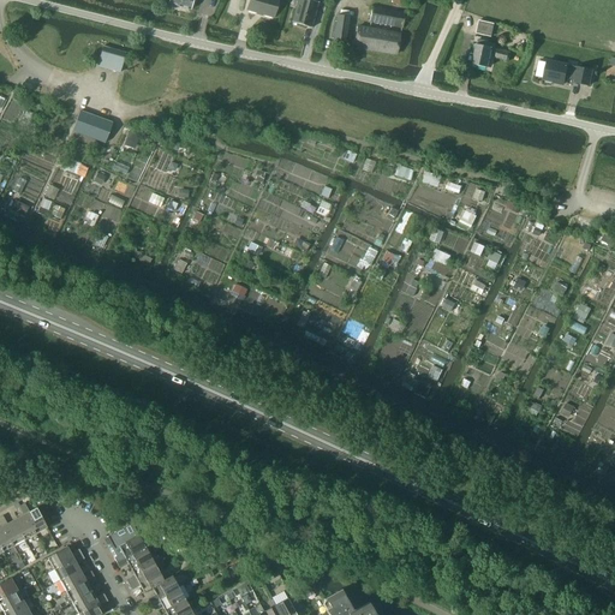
[(168,0),(168,4),(190,10),(192,0),(168,0)]
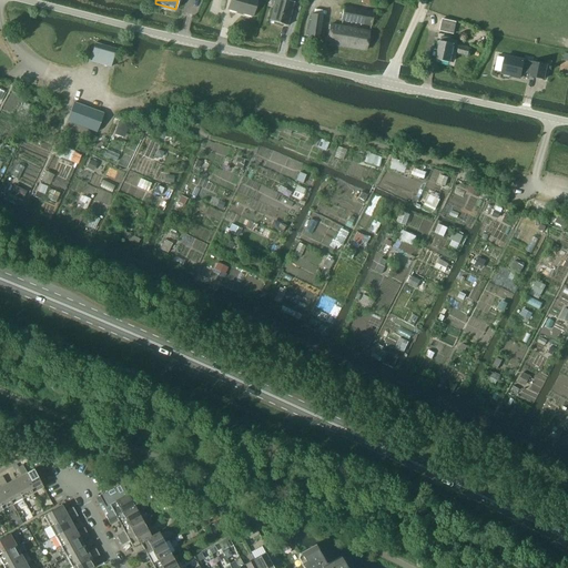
[(230,0),(229,9),(253,17),(256,0),(230,0)]
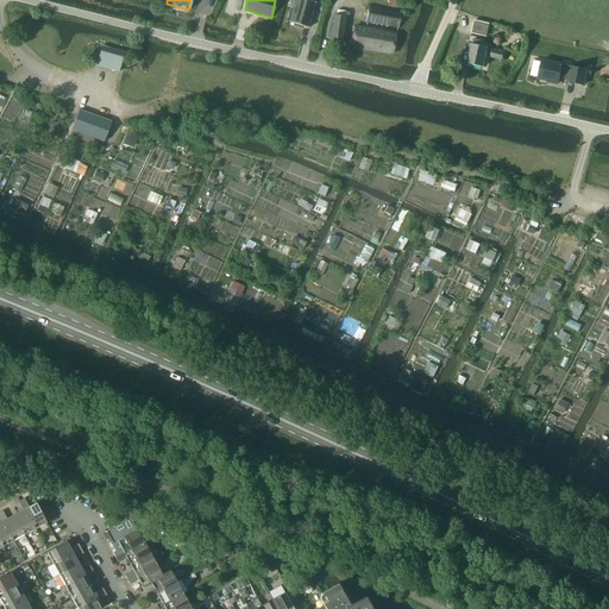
[(295,0),(289,22),(289,23),(308,27),(315,4),(315,2),(306,0),(295,0)]
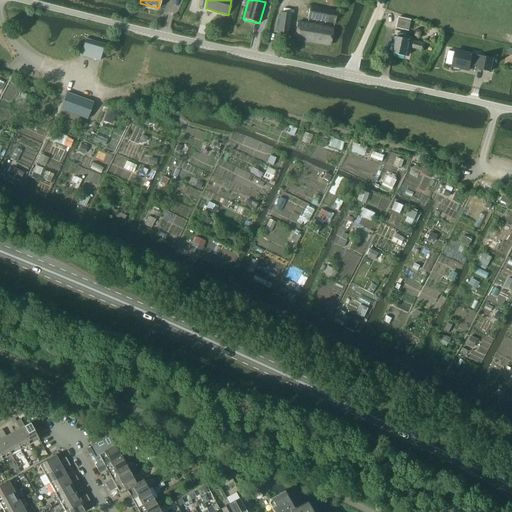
[(308,19),(334,23),(336,10),(310,6),(308,19)]
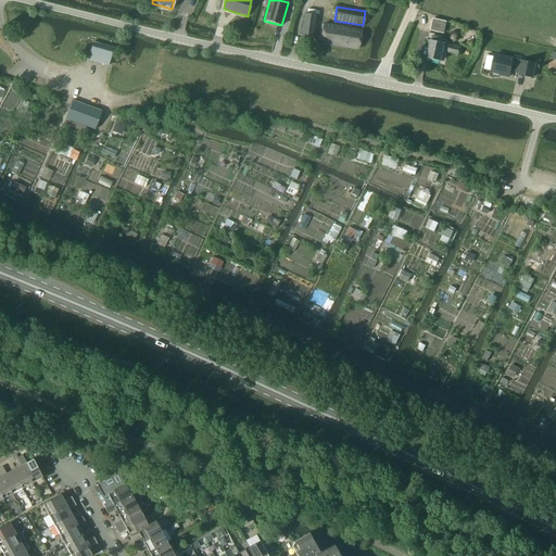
[(301,39),(312,41),(316,15),(305,13),(301,39)]
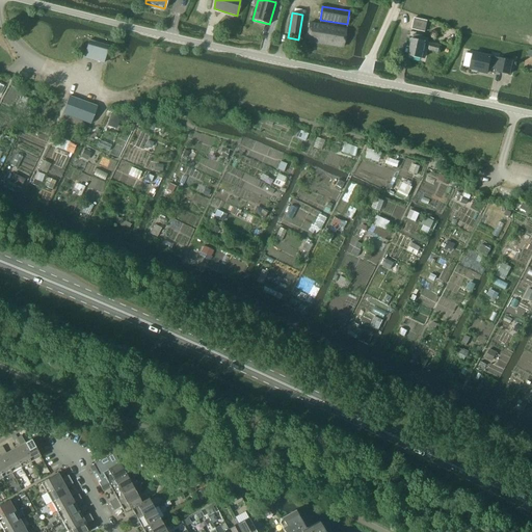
[(428,21),(415,18),(411,29),(425,32),(428,21)]
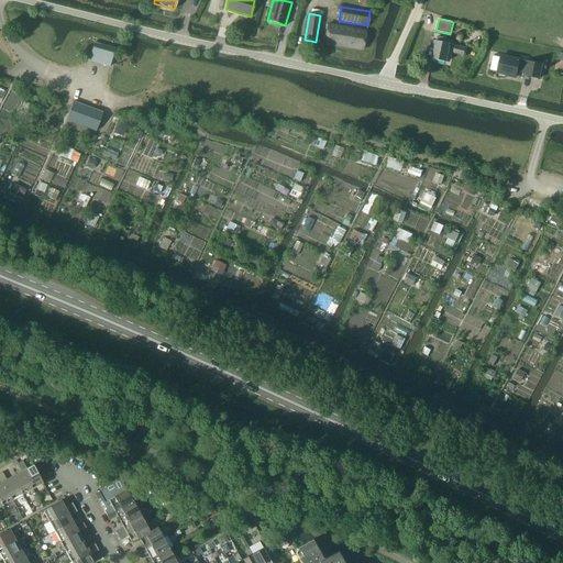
[(324,43),(363,50),(366,31),(328,24),(324,43)]
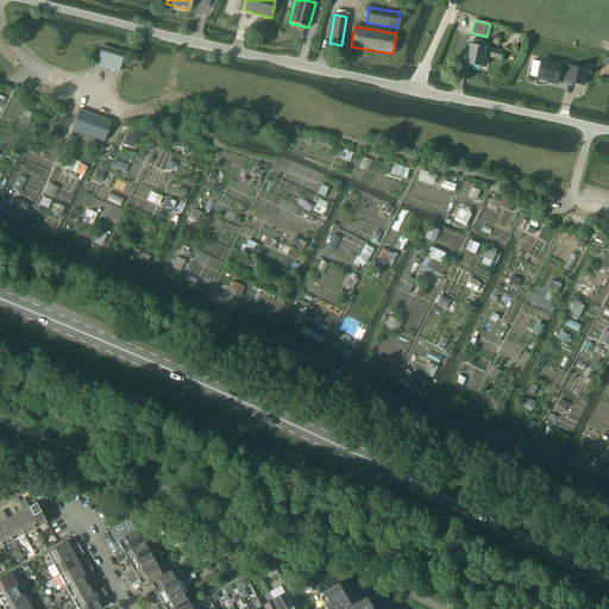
[(468,63),(483,67),(488,48),(481,45),(482,41),(473,39),(472,44),(468,63)]
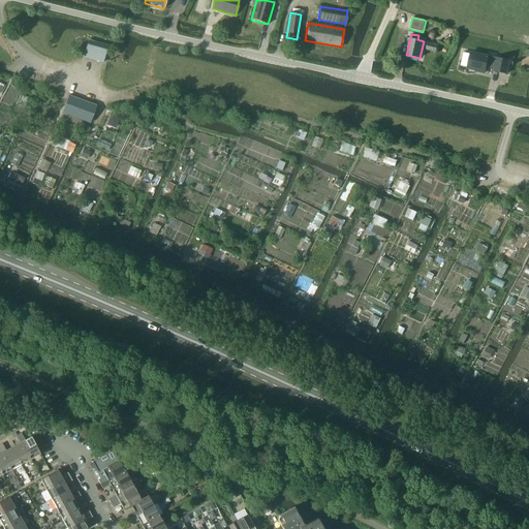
[(88,40),(84,57),(103,62),(109,45),(88,40)]
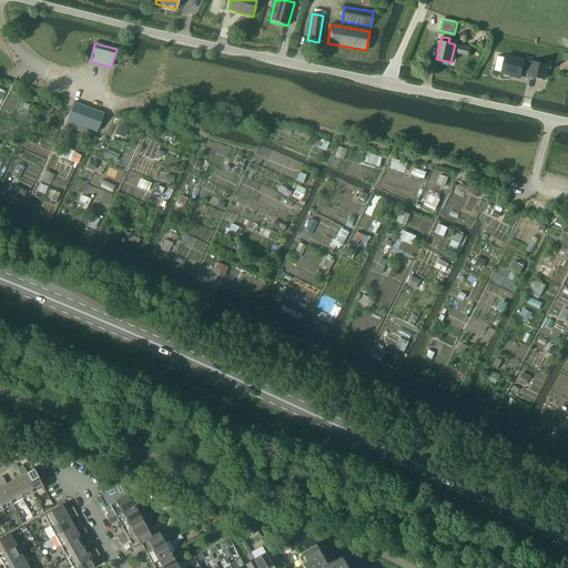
[(470,49),(459,46),(457,53),(468,57),(470,49)]
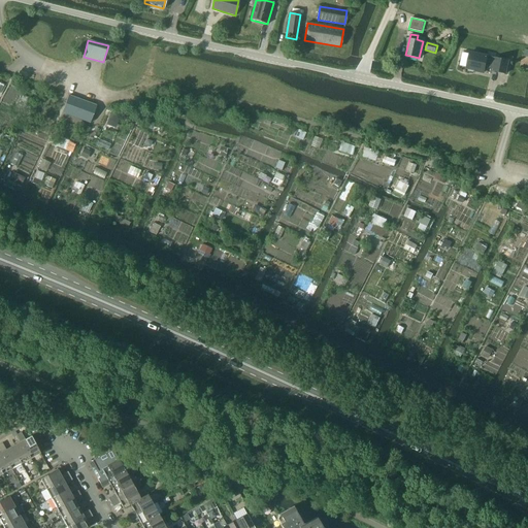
[(463,53),(460,65),(467,67),(466,68),(484,72),(485,67),(493,69),(493,71),(505,73),(508,61),(496,58),(495,58),(488,56),(470,52),(469,54),(463,53)]
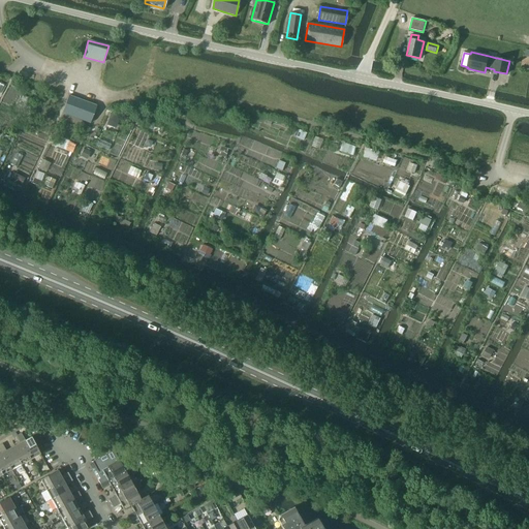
[(69,95),(62,113),(90,123),(97,105),(69,95)]
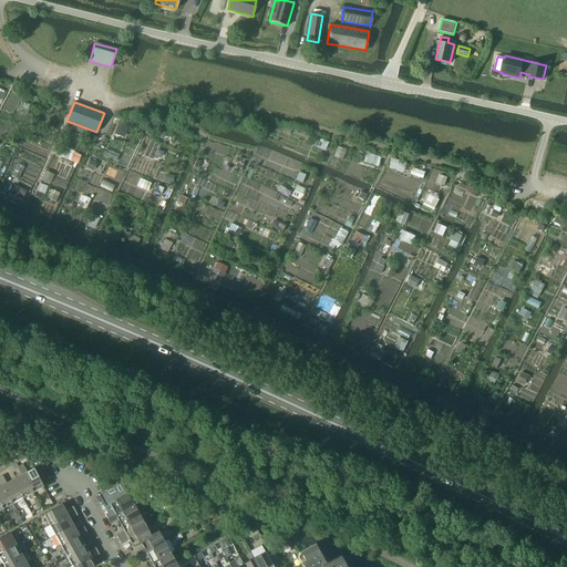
[(32,116),(35,107),(23,103),(20,112),(32,116)]
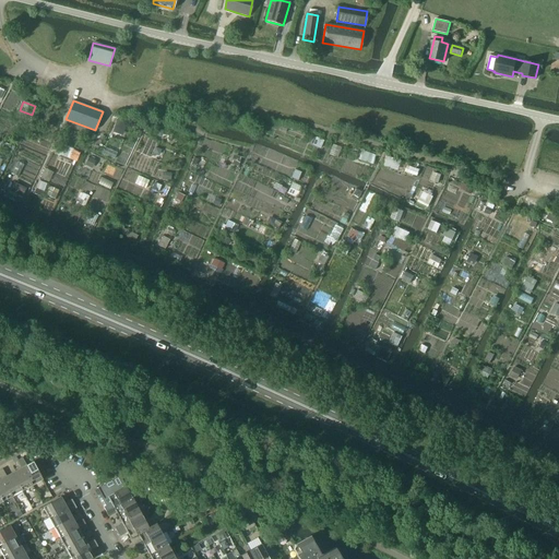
[(127,122),(118,119),(114,131),(121,134),(127,122)]
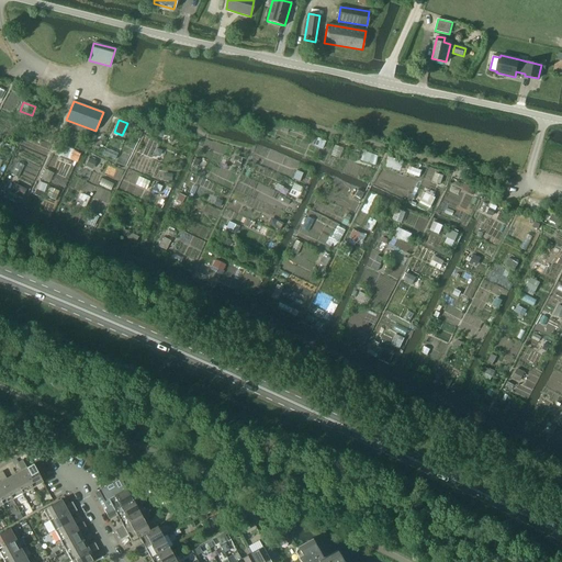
[(158,128),(156,135),(163,137),(165,131),(158,128)]
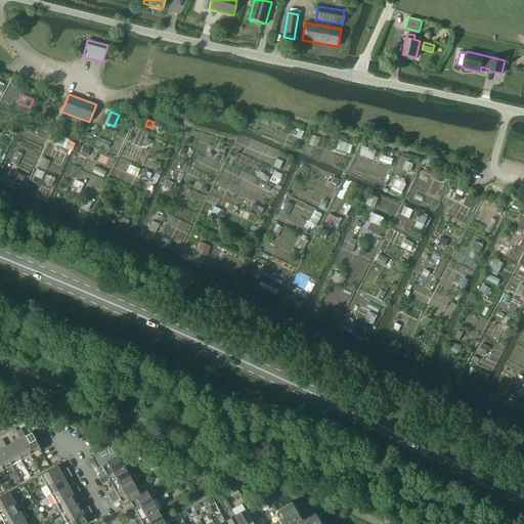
[(300,139),(303,132),(295,129),(292,135),(300,139)]
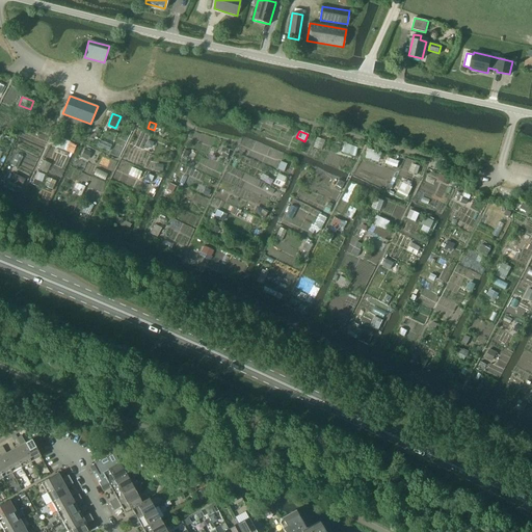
[(67,151),(71,142),(59,137),(55,147),(67,151)]
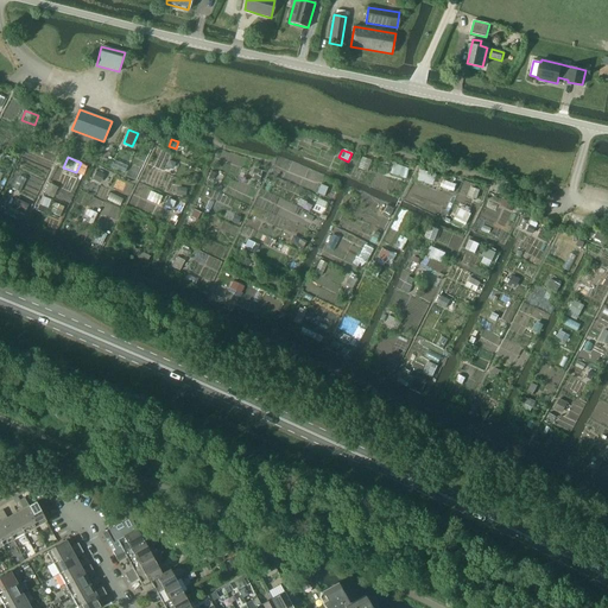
[(358,168),(367,171),(371,160),(362,157),(358,168)]
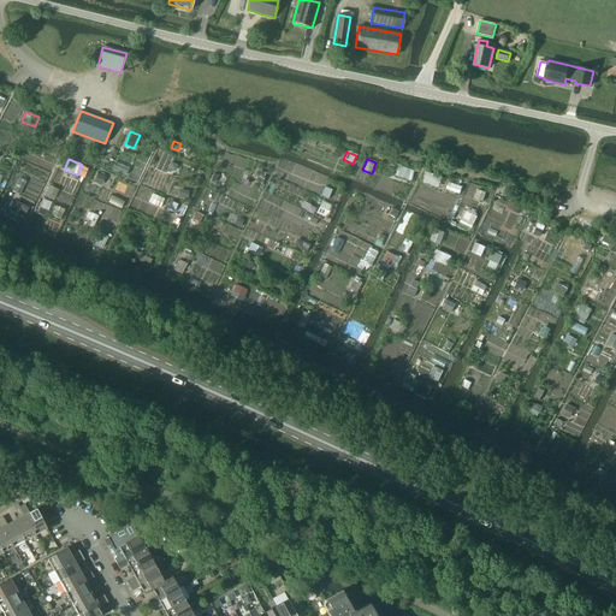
[(410,181),(414,170),(400,165),(396,176),(410,181)]
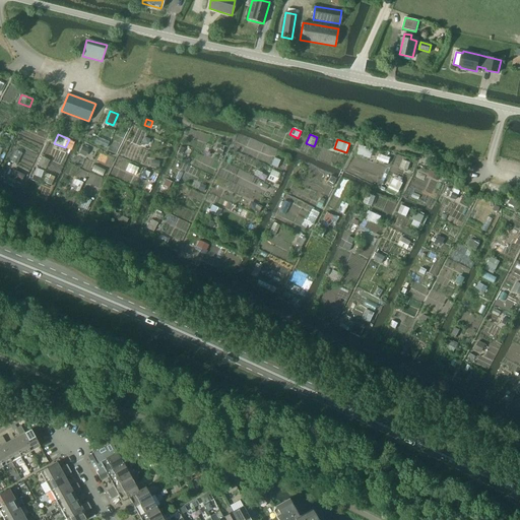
[(215,152),(221,154),(224,146),(217,144),(215,152)]
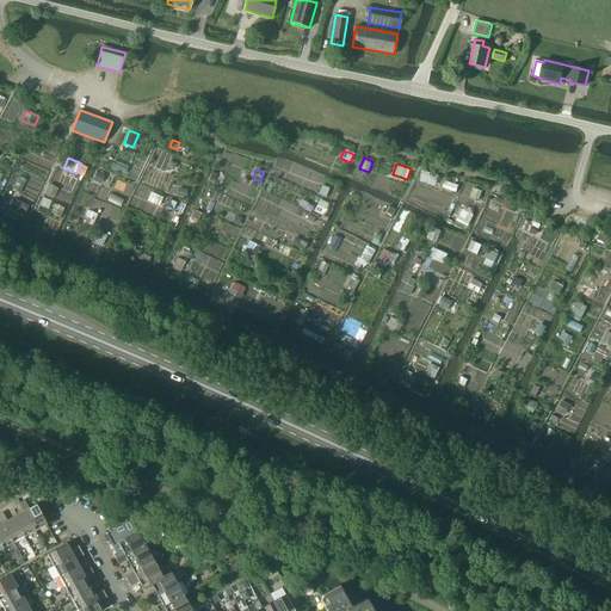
[(436,186),(438,176),(423,171),(419,181),(436,186)]
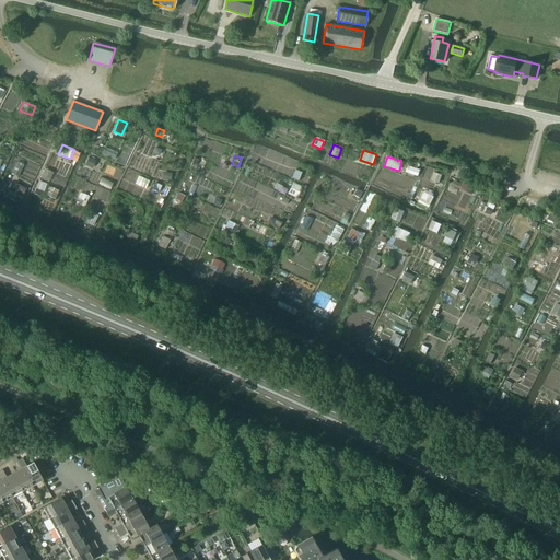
[(93,168),(96,162),(89,159),(85,165),(93,168)]
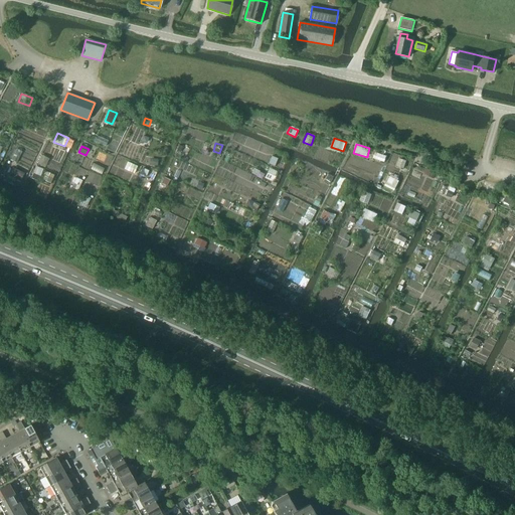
[(385,162),(387,156),(375,151),(372,158),(385,162)]
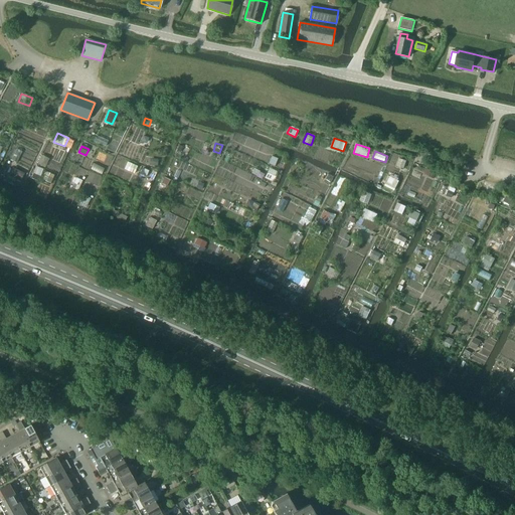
[(269,164),(274,166),(278,159),(272,157),(269,164)]
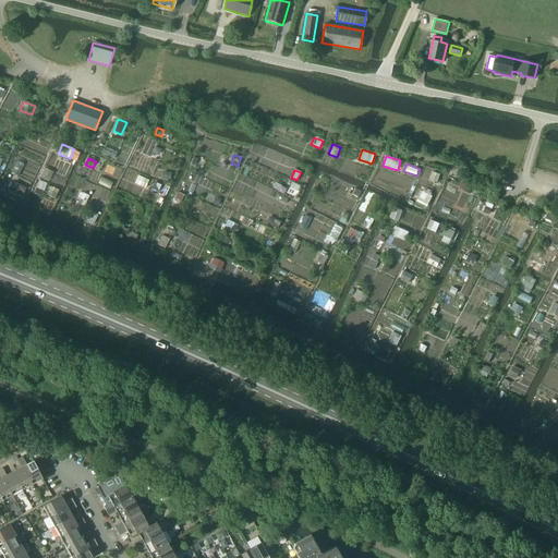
[(433,173),(431,181),(437,182),(439,176),(433,173)]
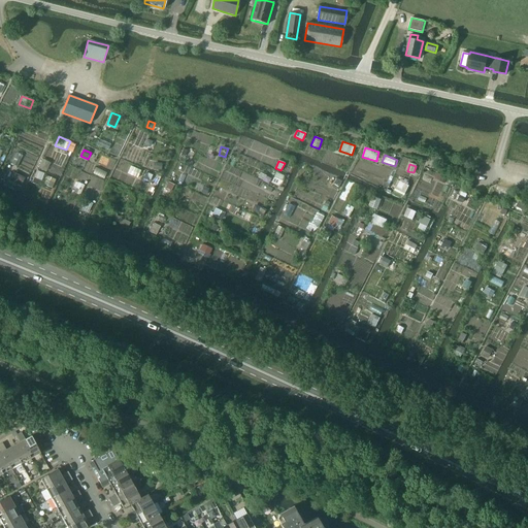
[(41,180),(44,173),(37,171),(34,178),(41,180)]
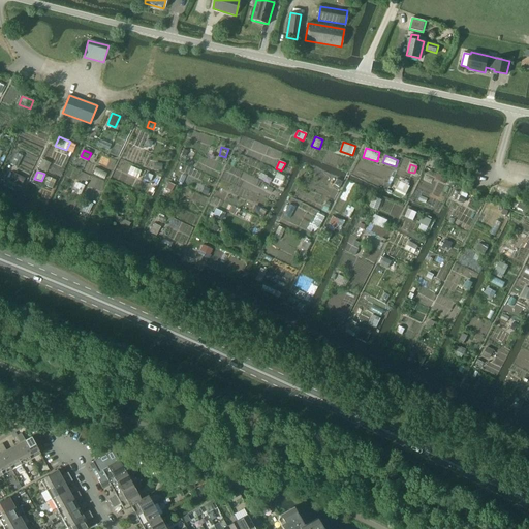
[(22,186),(25,180),(12,173),(9,180),(22,186)]
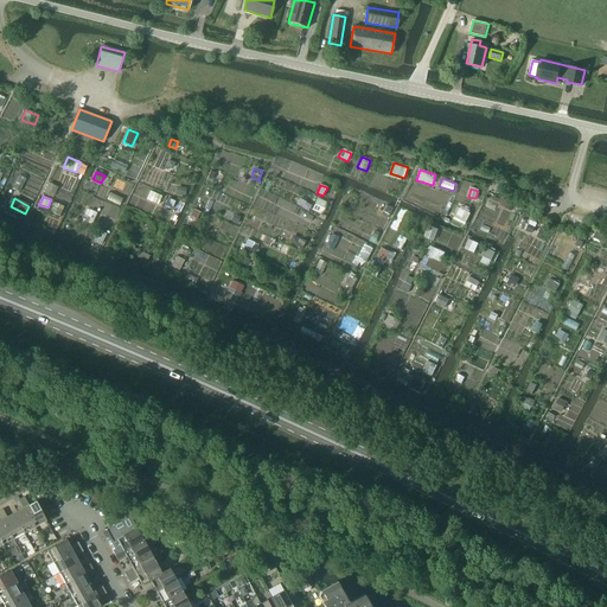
[(180,211),(183,205),(167,199),(165,205),(180,211)]
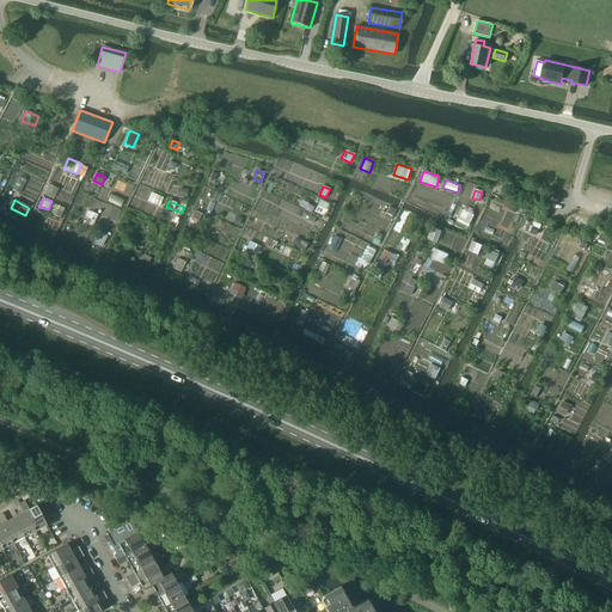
[(320,201),(316,212),(323,215),(328,204),(320,201)]
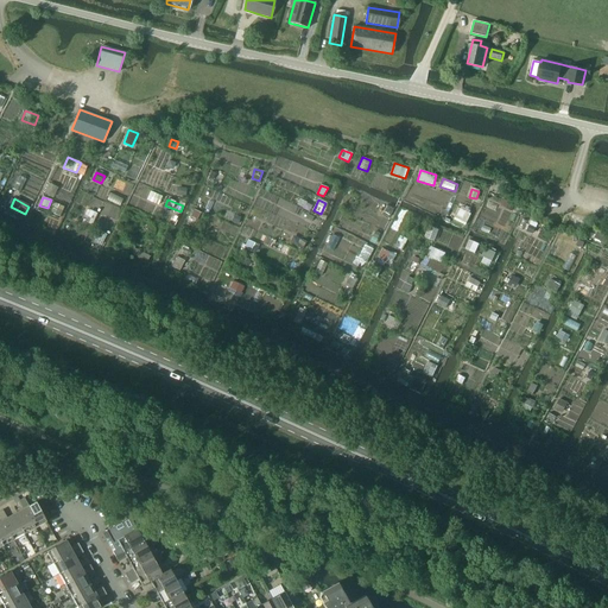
[(382,214),(388,217),(393,209),(386,207),(382,214)]
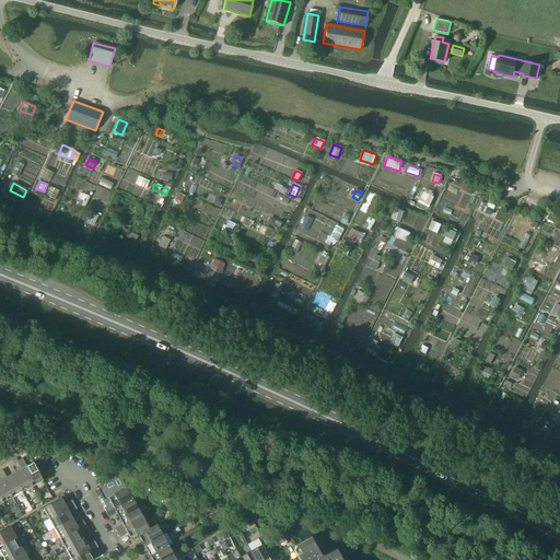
[(179,191),(176,198),(183,201),(185,195),(179,191)]
